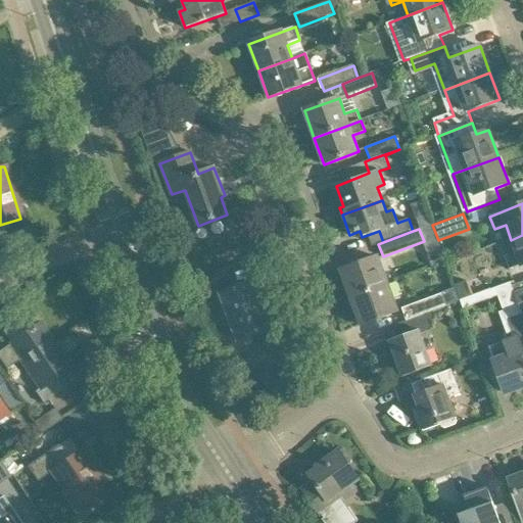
[(522,265),(522,235),(511,240),(516,253),(505,257),(510,270),(522,265)]
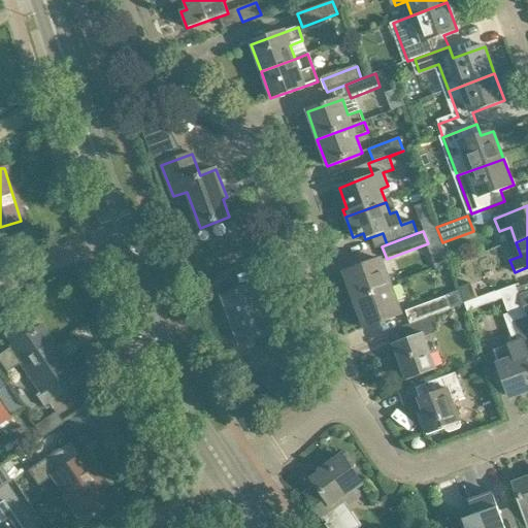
[(344,273),(355,301),(392,288),(382,260),(344,273)]
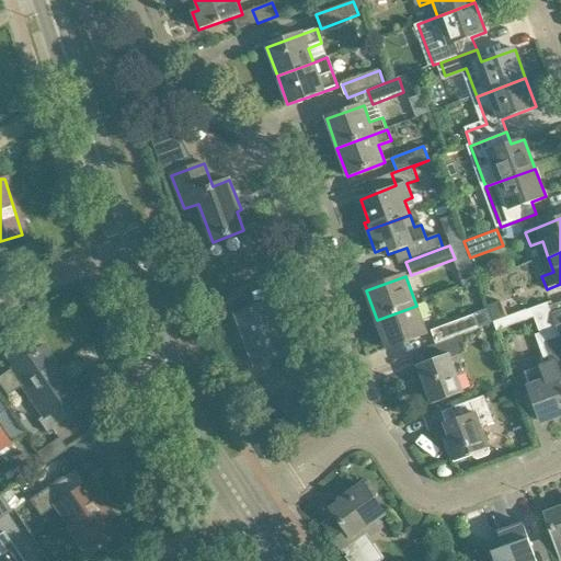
[(241,289),(208,301),(215,318),(248,306),(241,289)]
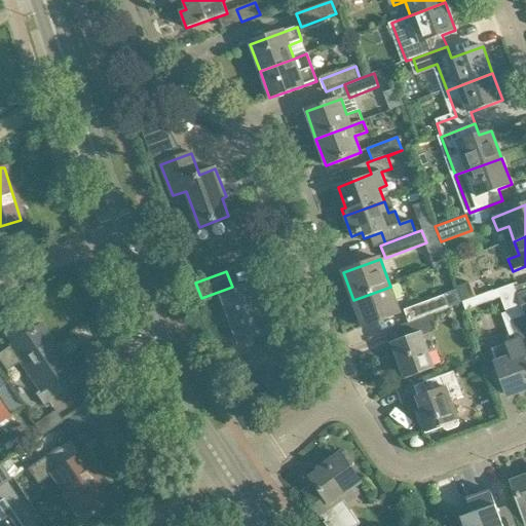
[(475,299),(468,283),(456,288),(462,303),(470,300),(475,299)]
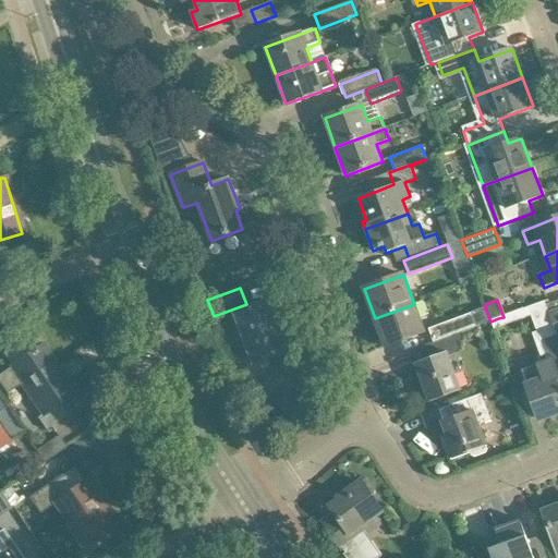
[(235,314),(254,364),(291,350),(273,301),(235,314)]
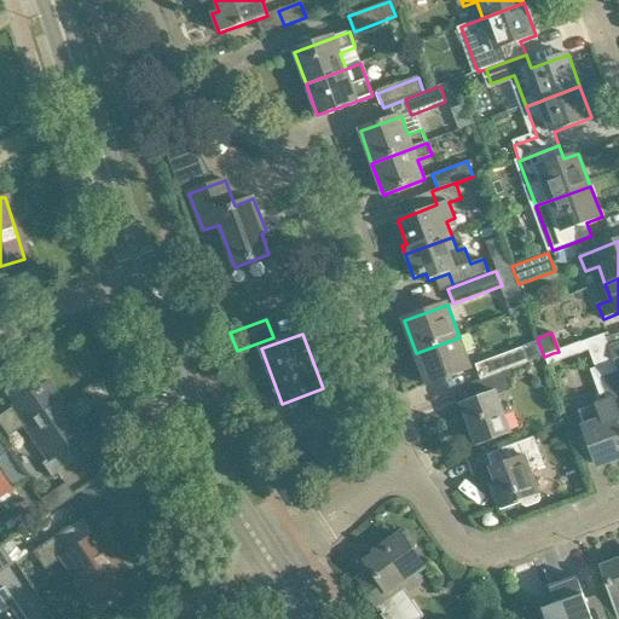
[(603,335),(585,341),(589,351),(595,369),(599,377),(617,371),(608,346),(603,335)]
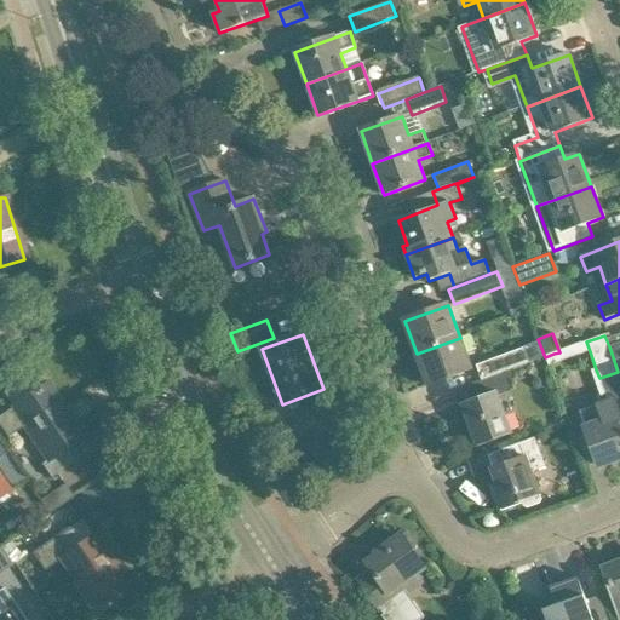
[(471,369),(460,338),(417,354),(428,385),(471,369)]
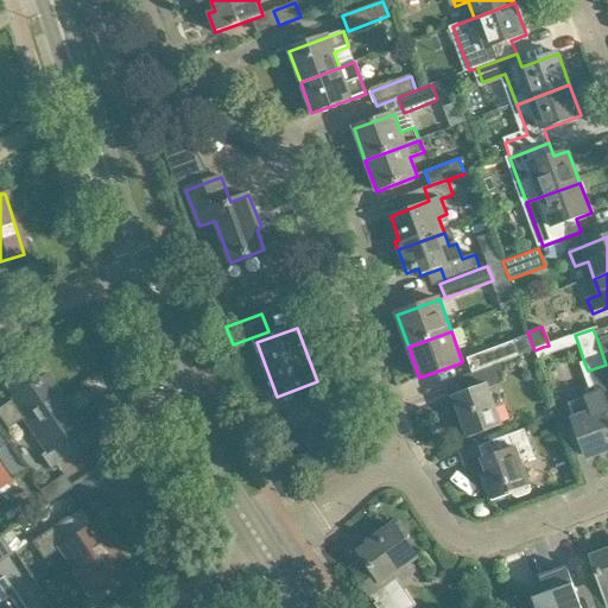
[(578,344),(575,335),(570,337),(567,339),(569,347),(578,344)]
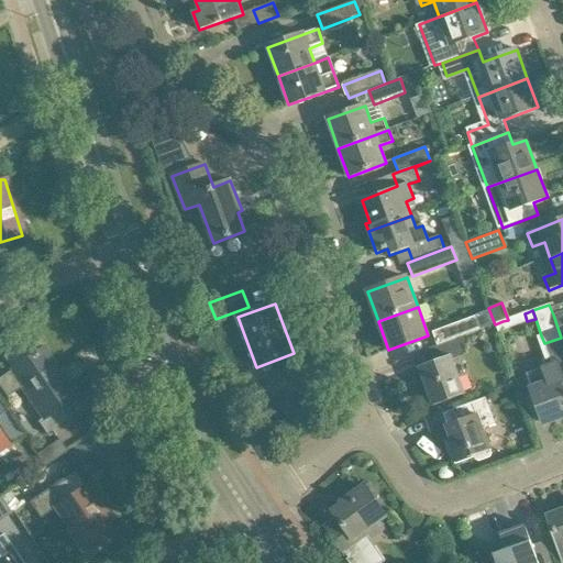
[(562,310),(553,315),(562,339),(562,342),(562,310)]
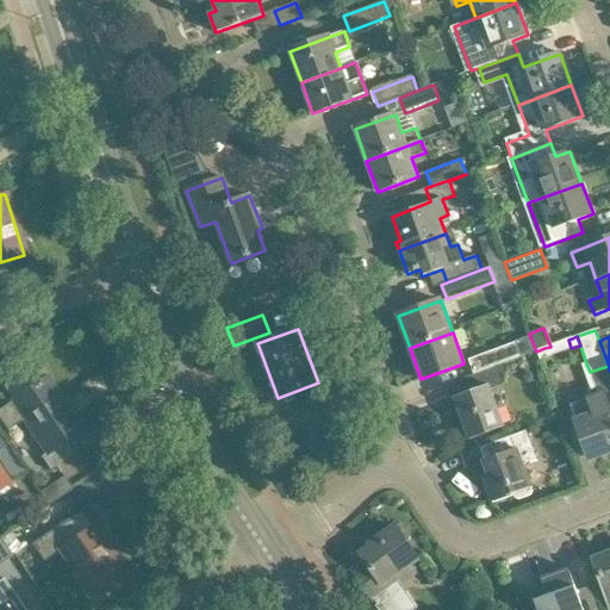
[(468,360),(473,374),(497,366),(522,358),(516,342),(468,360)]
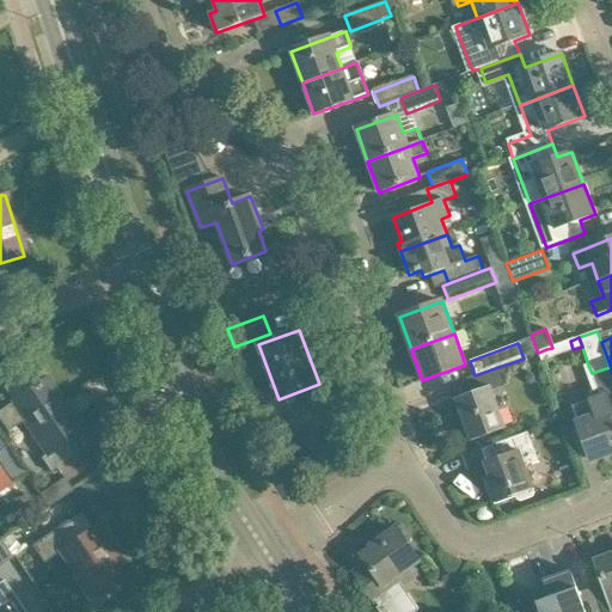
[(546,349),(538,353),(542,361),(550,357),(546,349)]
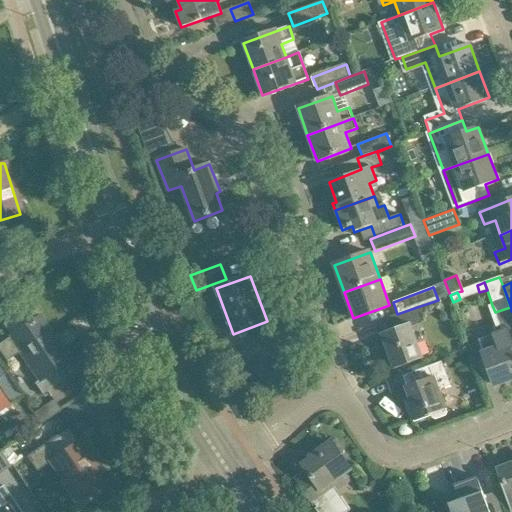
[(478,340),(494,385),(511,378),(511,345),(507,333),(511,331),(511,311),(511,308),(510,307),(495,312),(492,305),(488,306),(495,324),(492,329),(494,334),(478,340)]
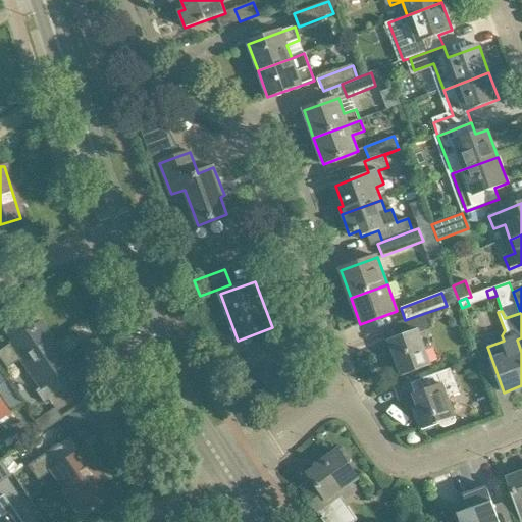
[(431,329),(425,313),(405,320),(399,323),(403,335),(387,342),(401,376),(431,365),(420,333),(431,329)]
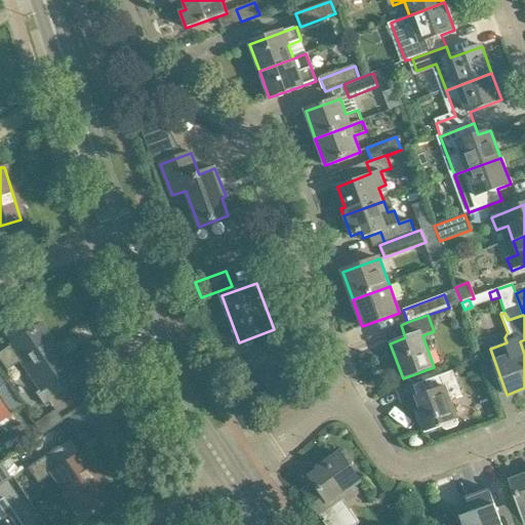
[(38,325),(0,352),(0,361),(6,370),(21,361),(41,390),(35,394),(43,405),(69,388),(61,376),(70,370),(38,325)]
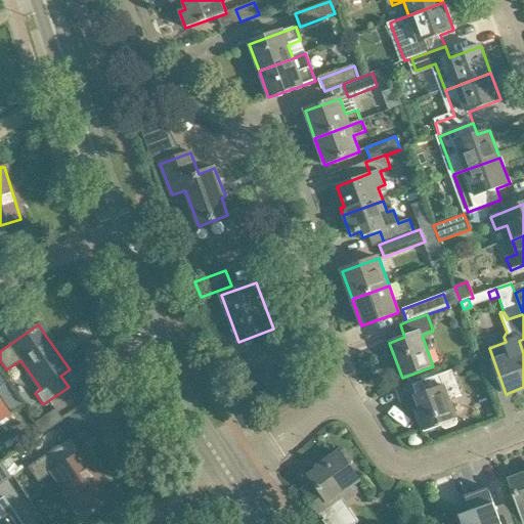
[(436,426),(441,425),(442,428),(445,430),(455,426),(457,423),(455,419),(456,419),(449,399),(461,395),(452,370),(424,381),(428,392),(415,397),(419,409),(415,411),(422,430),(424,430),(423,428),(435,424),(436,426)]
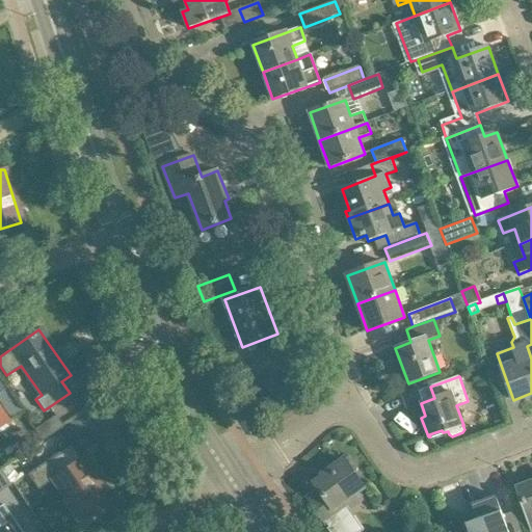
[(0,402),(10,418),(21,410),(6,389),(0,393),(0,402)]
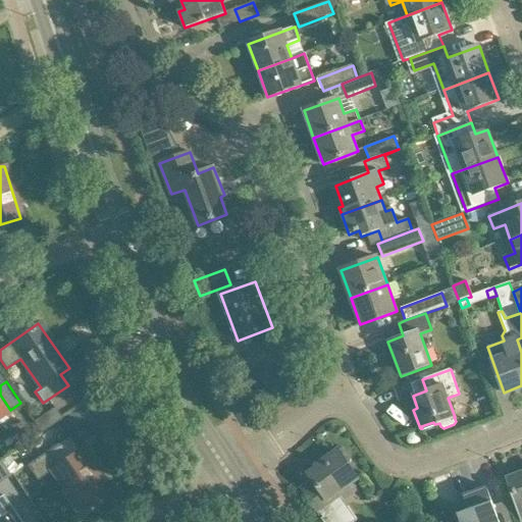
[(63,490),(82,517),(110,497),(68,436),(27,466),(37,480),(52,470),(65,489),(63,490)]
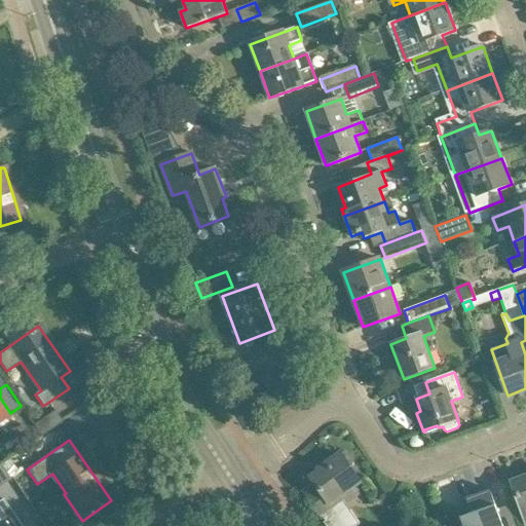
[(360,482),(350,468),(353,466),(353,463),(349,457),(346,456),(343,458),(341,455),(327,465),(328,467),(311,479),(315,485),(304,493),(323,518),(334,511),(330,503),(360,482)]
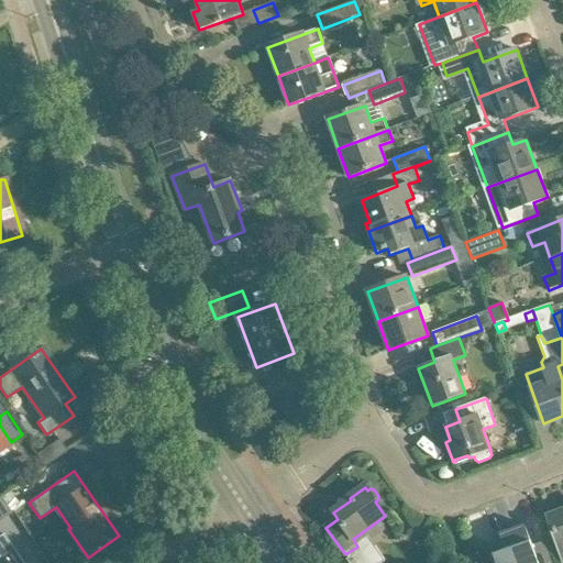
[(15,490),(6,497),(21,519),(31,512),(15,490)]
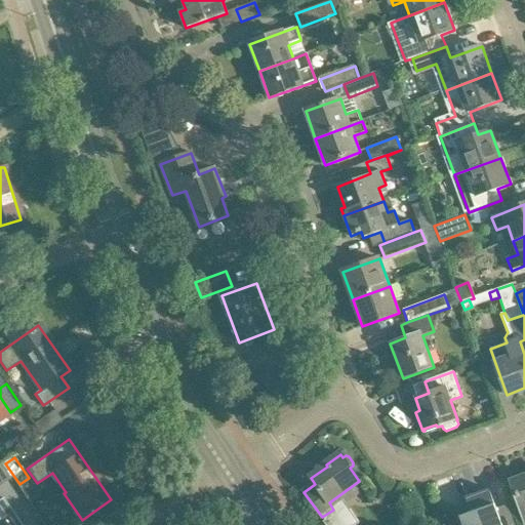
[(0,462),(0,482),(9,476),(0,462)]
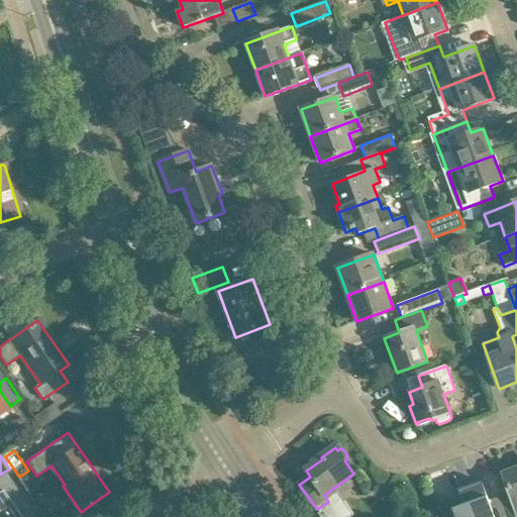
[(516,469),(503,474),(516,512),(516,469)]
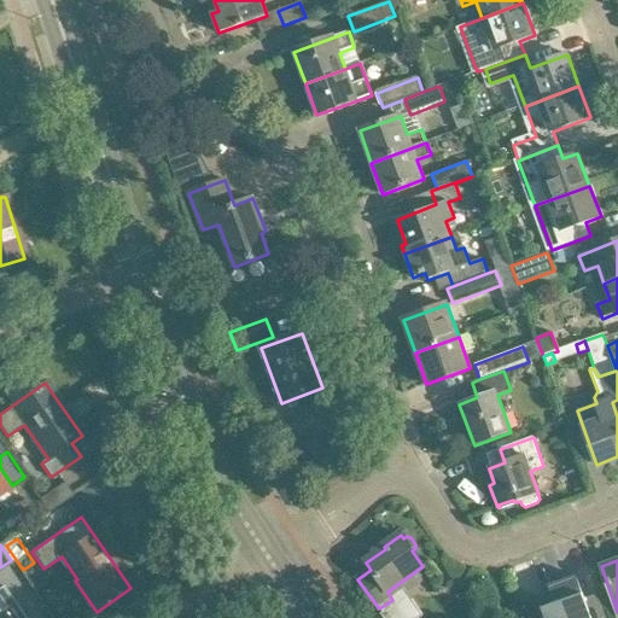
[(590,617),(576,576),(548,586),(555,605),(541,610),(544,617),(590,617)]
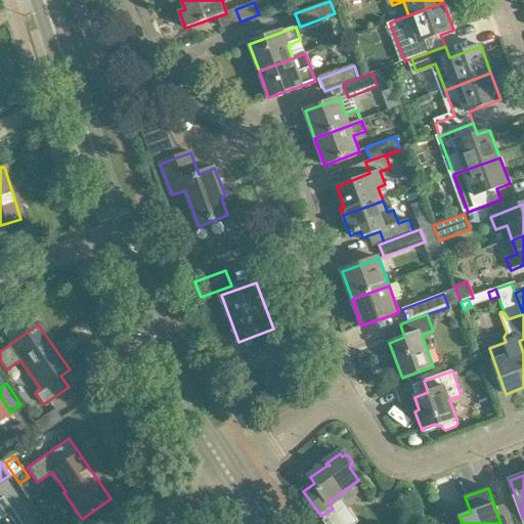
[(19,523),(1,497),(0,497),(0,521),(0,522),(0,523),(19,523)]
